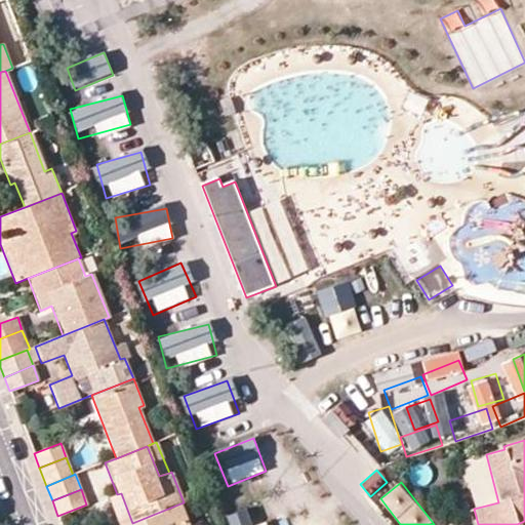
[(126,524),(132,523),(121,493),(117,494),(105,499),(114,524),(126,524)]
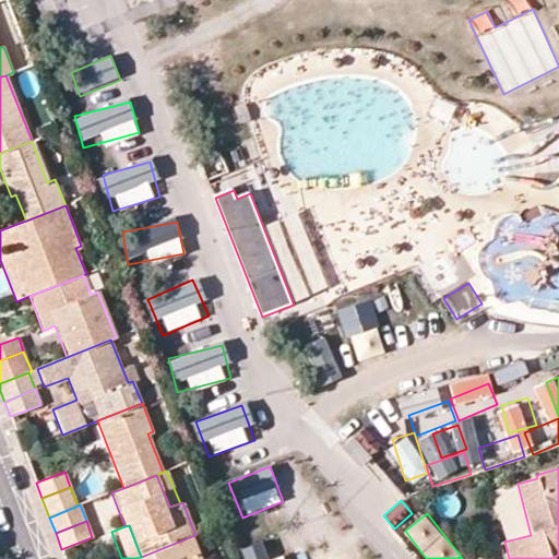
[(134,558),(200,558),(192,536),(141,557),(134,558)]
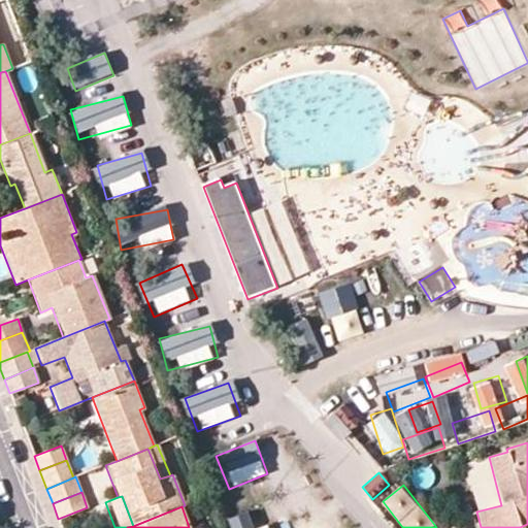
[(268,527),(268,525),(259,527),(253,527),(248,513),(228,520),(230,527),(268,527)]
